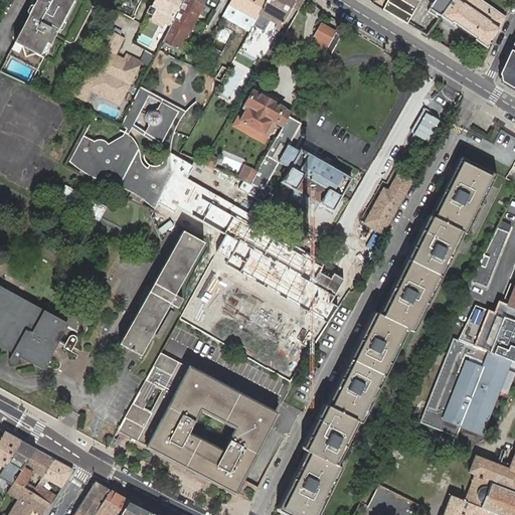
[(25,21),(0,69),(0,71),(19,80),(26,83),(29,86),(73,0),(35,0),(33,6),(25,21)]
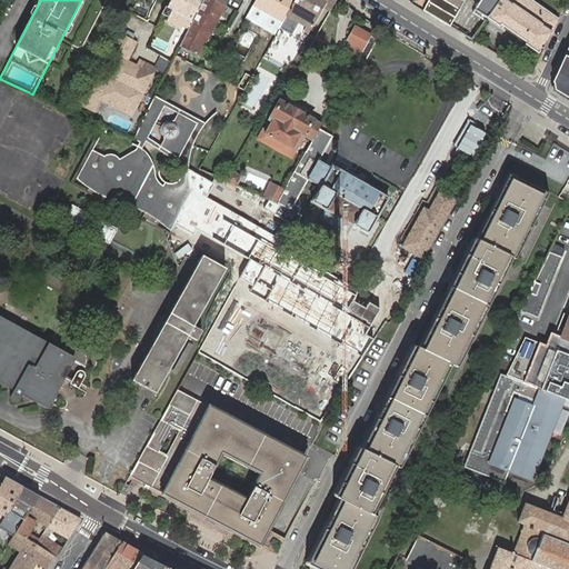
[(161,13),(166,7),(167,8),(170,0),(169,0),(167,7),(165,6),(161,13)]
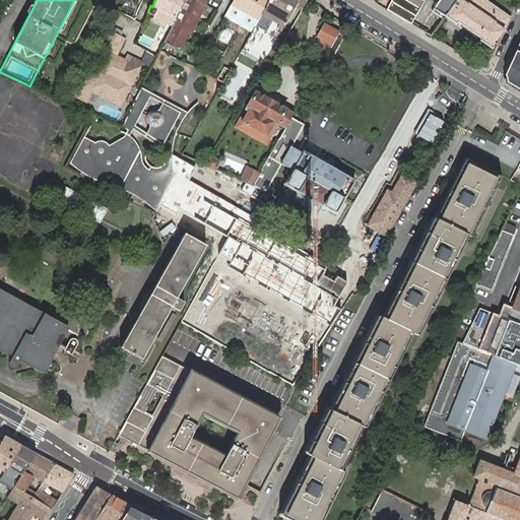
[(151,6),(147,12),(153,16),(153,17),(165,23),(171,26),(184,0),(155,0),(152,7),(151,6)]
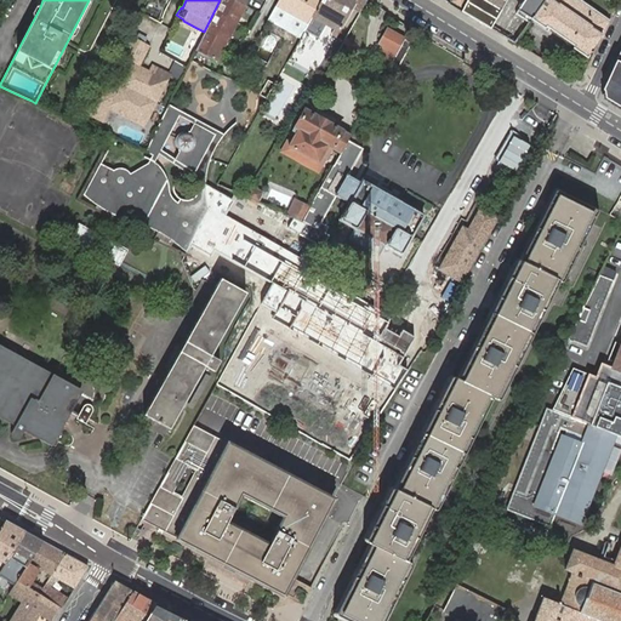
[(245,6),(233,0),(221,0),(215,12),(237,23),(245,6)]
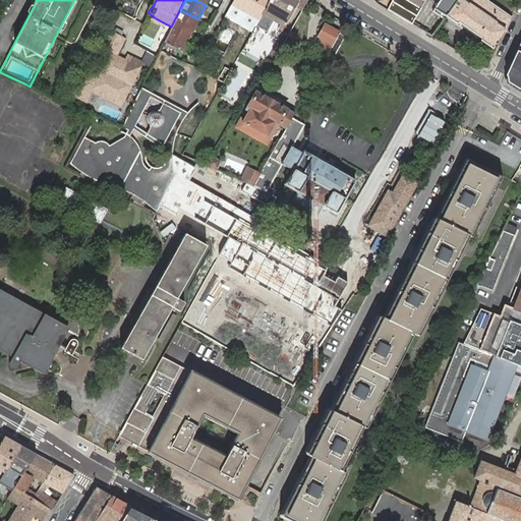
[(245,11),(251,0),(233,0),(232,4),(226,14),(239,21),(241,18),(245,11)]
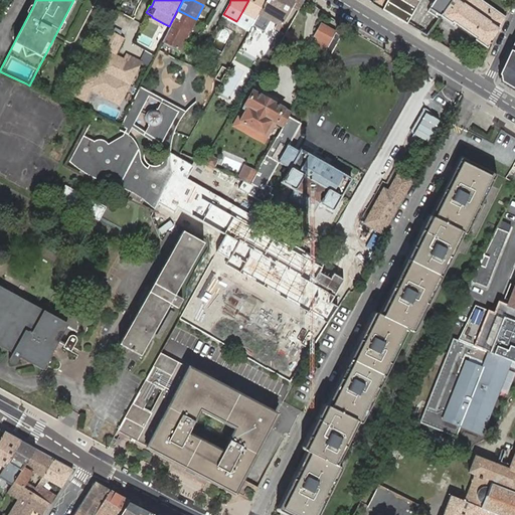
[(250,29),(251,25),(255,18),(259,14),(266,0),(248,0),(242,11),(238,18),(236,21),(250,29)]
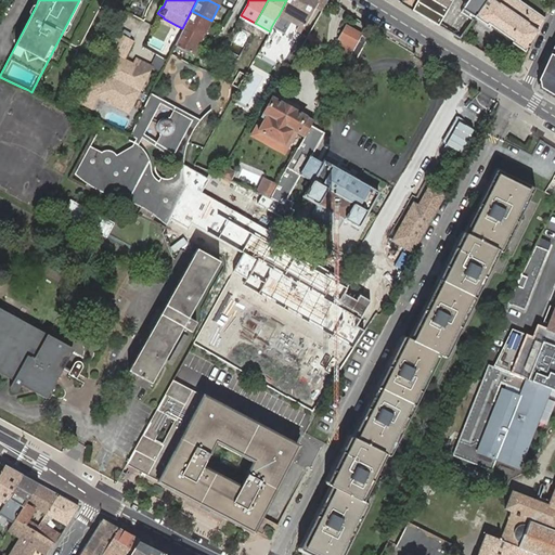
[(314,7),(321,12),(327,0),(286,0),(279,15),(275,20),(286,25),(287,23),(288,21),(298,26),(297,28),(295,31),(299,33),(307,20),(314,7)]
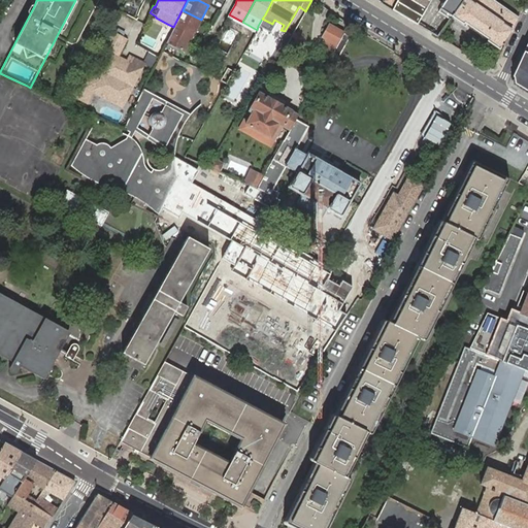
[(396,0),(394,6),(392,9),(417,24),(430,0),(444,0),(440,8),(438,11),(451,19),(453,15),(462,0),(396,0)]
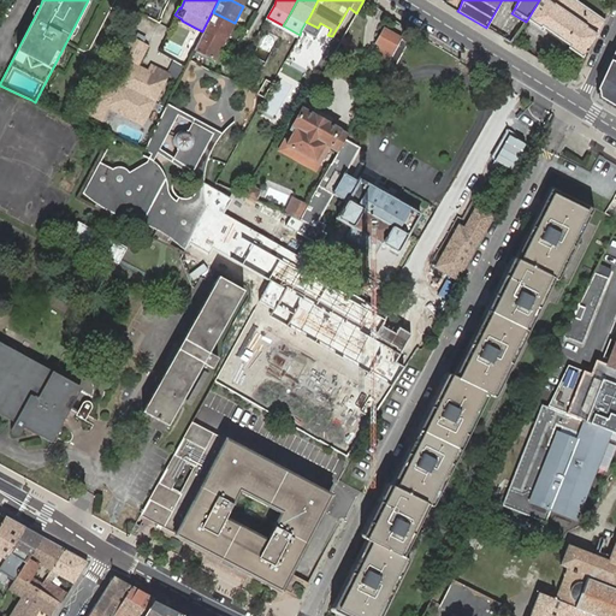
[(539,0),(528,18),(540,28),(543,25),(570,45),(569,47),(582,57),(597,35),(604,19),(575,0),(539,0)]
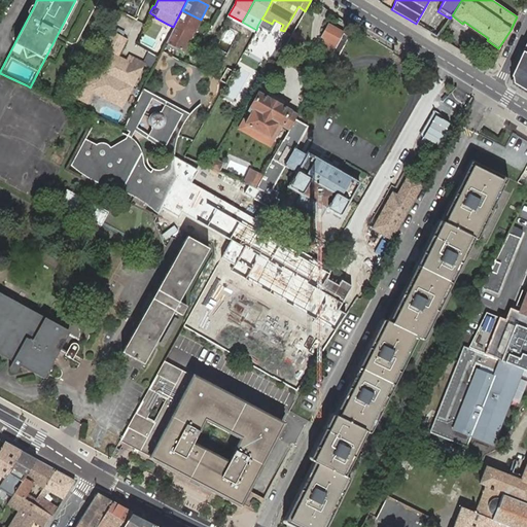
[(201,20),(182,10),(174,27),(191,35),(201,20)]
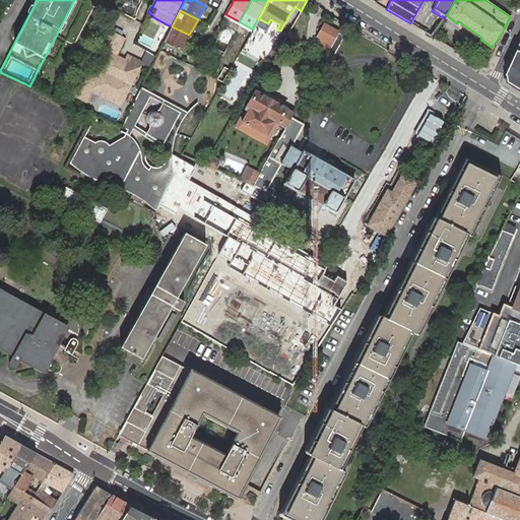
[(189,35),(172,26),(166,38),(165,42),(181,51),(182,49),(189,35)]
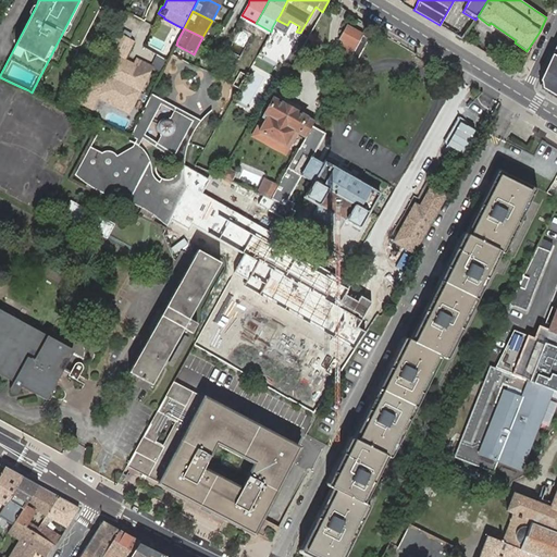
[(119,56),(125,59),(134,41),(118,32),(113,40),(108,50),(119,56)]
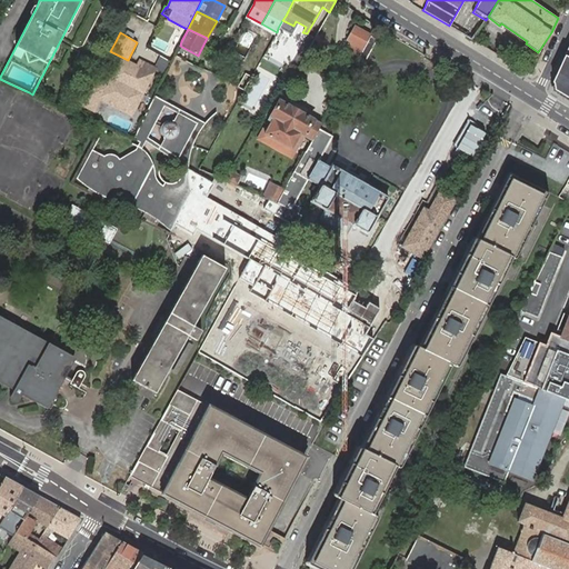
[(376,40),(370,36),(357,61),(362,65),(376,40)]
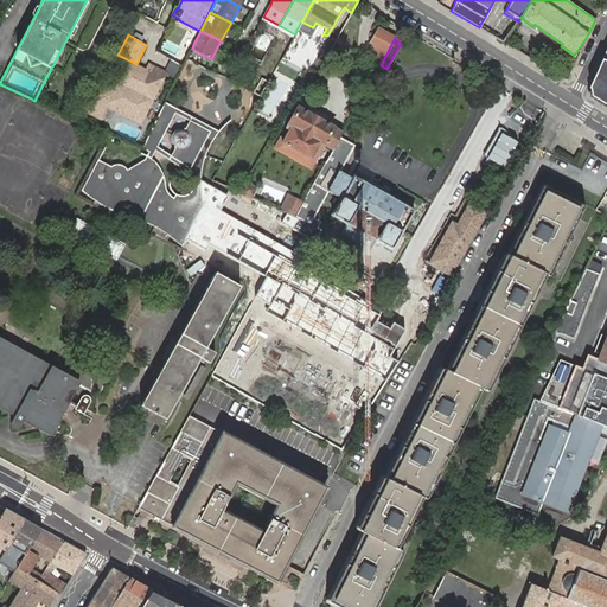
[(592,96),(606,104),(606,49),(602,59),(589,87),(592,96)]
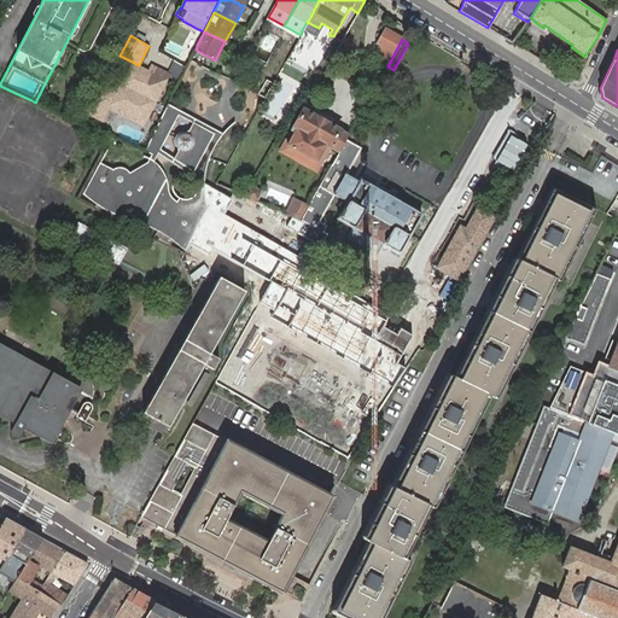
[(127,68),(135,71),(139,65),(132,62),(127,68)]
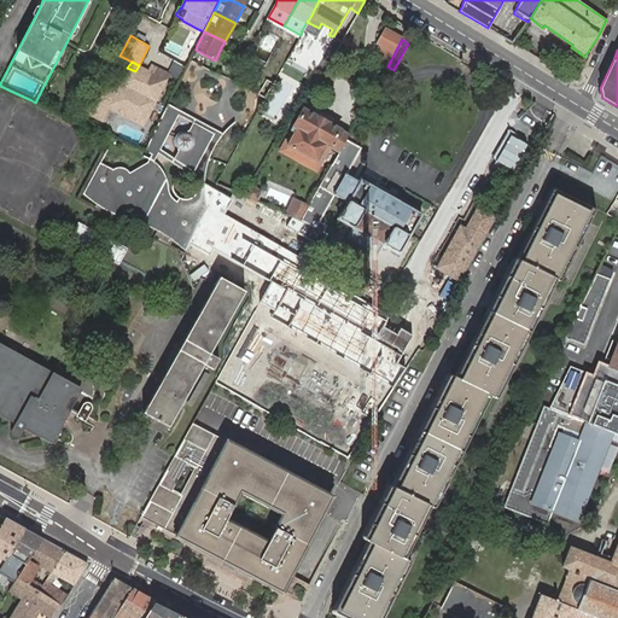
[(180,77),(185,68),(175,63),(170,73),(180,77)]
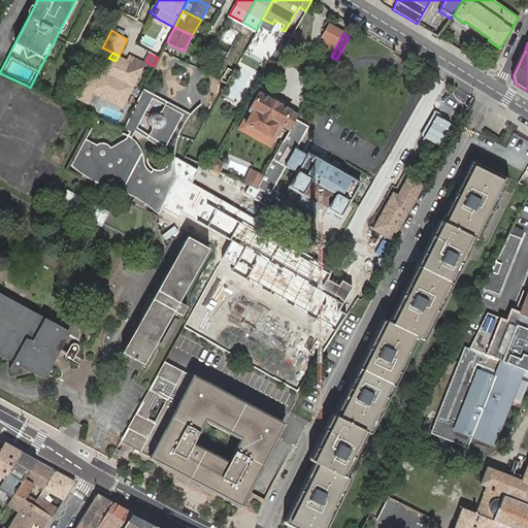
[(125,66),(129,61),(119,56),(116,61),(125,66)]
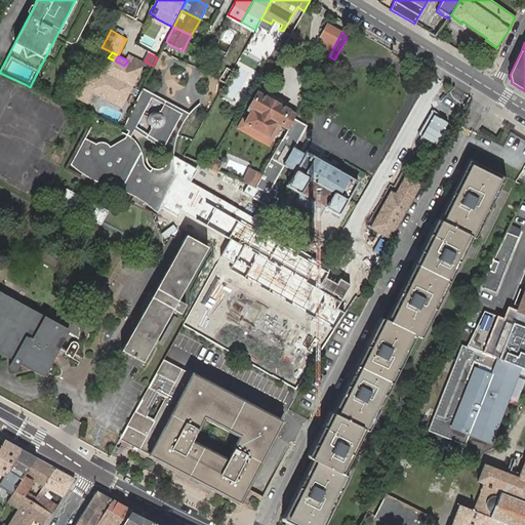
[(129,56),(128,59),(142,67),(144,64),(129,56)]
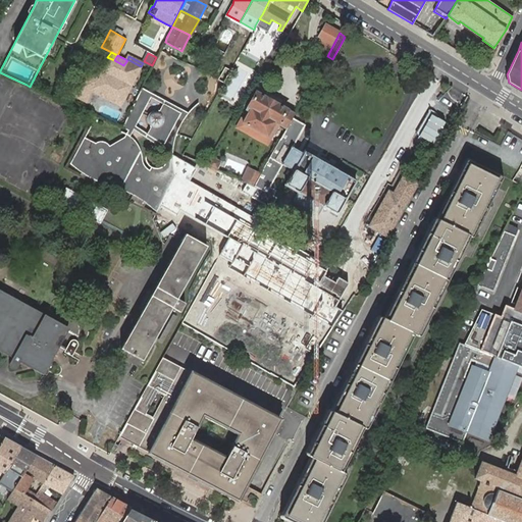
[(141,66),(127,59),(127,60),(123,65),(114,60),(111,65),(108,71),(102,69),(96,80),(80,71),(69,93),(87,101),(92,91),(93,89),(121,104),(141,66)]
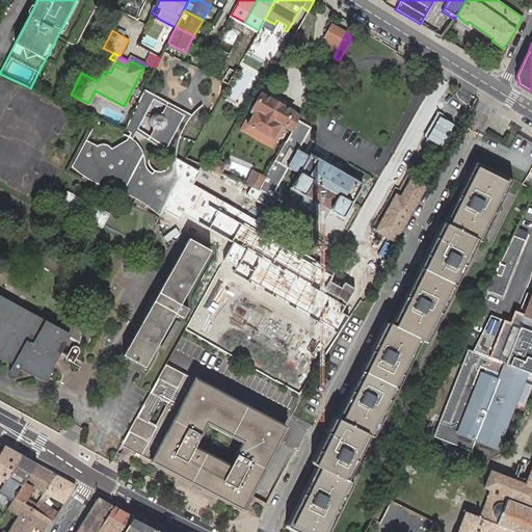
[(271,60),(265,73),(278,80),(286,68),(271,60)]
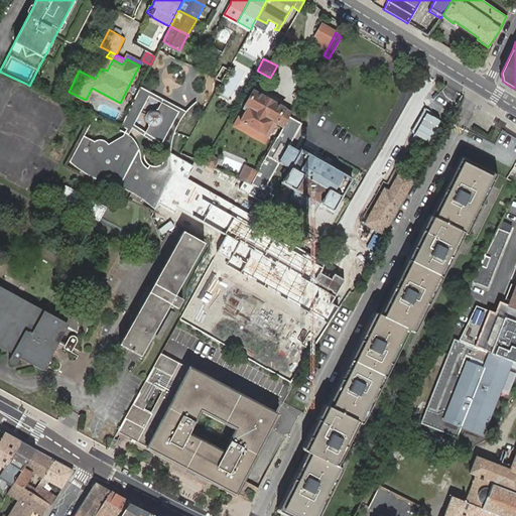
[(104,61),(101,69),(107,71),(110,65),(104,61)]
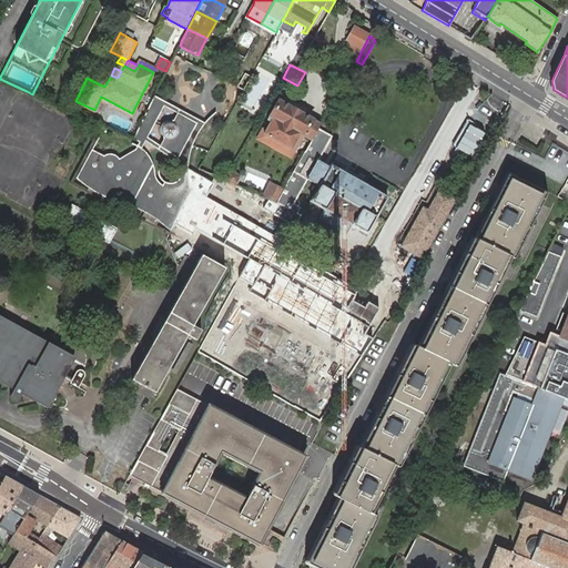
[(164,107),(178,113),(180,109),(153,95),(132,139),(144,144),(145,141),(159,150),(161,146),(148,138),(164,107)]
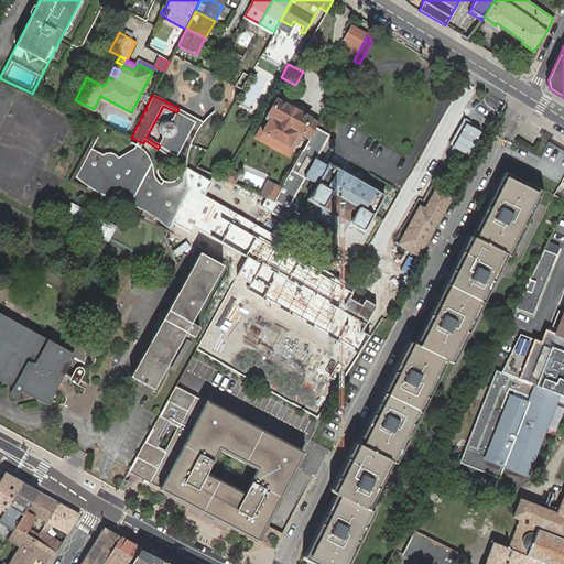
[(130,114),(131,112),(100,96),(99,98),(130,114)]
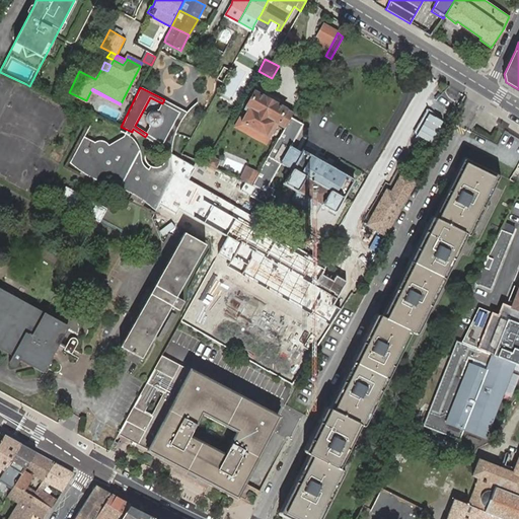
[(278,124),(285,128),(291,117),(293,114),(285,109),(278,105),(276,104),(264,97),(263,96),(254,92),(246,105),(249,107),(240,123),(267,137),(272,127),(274,124),(275,122),(277,123),(278,124)]
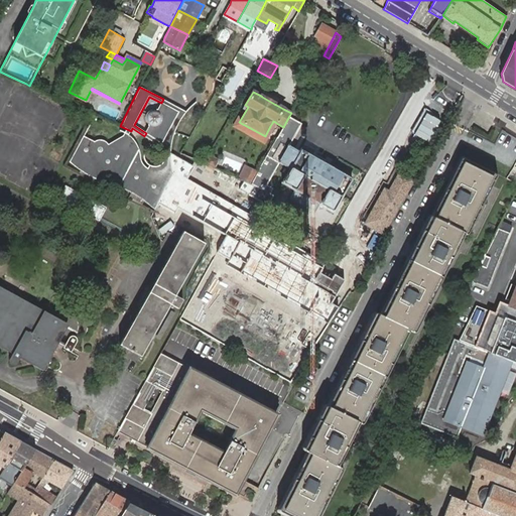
[(155,210),(176,223),(181,212),(227,235),(241,210),(187,179),(194,166),(170,153),(171,145),(172,139),(175,130),(178,123),(181,117),(185,112),(163,99),(161,103),(156,112),(155,111),(151,111),(149,112),(147,113),(146,115),(145,117),(146,121),(147,123),(148,124),(149,125),(146,133),(144,136),(132,128),(131,131),(129,135),(125,133),(123,136),(109,145),(107,142),(103,140),(99,140),(95,141),(84,136),(70,161),(83,172),(88,174),(96,179),(102,181),(120,186),(128,190),(134,194),(143,200),(149,205),(155,210)]
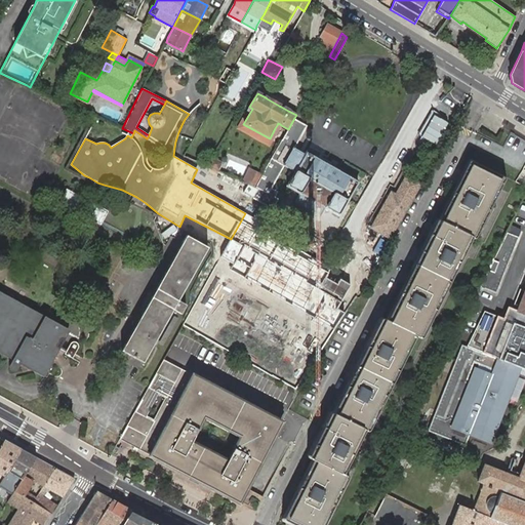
[(253,198),(273,209),(279,199),(275,197),(278,192),(272,189),(275,182),(277,179),(285,165),(283,164),(286,160),(287,158),(292,149),(294,149),(307,126),(294,118),(288,129),(287,130),(263,175),(255,188),(258,189),(253,198)]
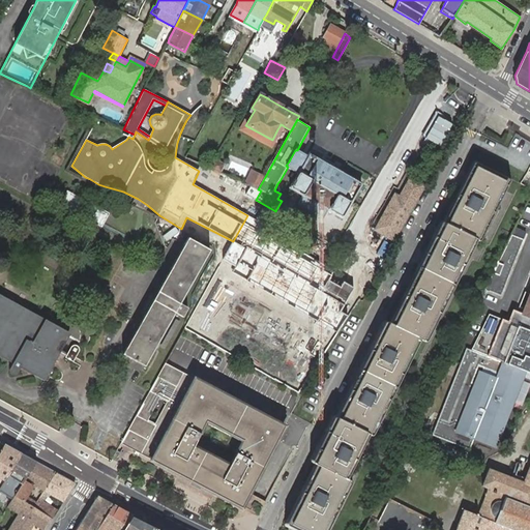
[(307,156),(297,150),(295,150),(290,159),(289,162),(286,166),(288,167),(296,171),(298,173),(290,187),(294,189),(303,196),(299,203),(303,205),(319,214),(324,217),(328,209),(342,217),(351,202),(361,183),(339,170),(341,166),(335,163),(332,167),(317,157),(314,155),(310,153),(307,156)]
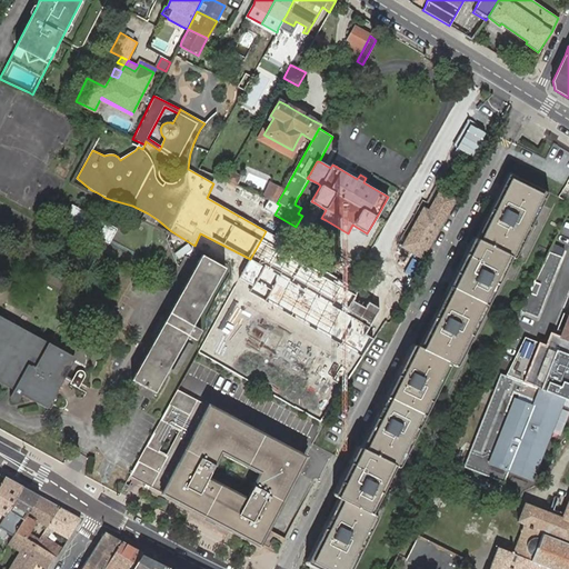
[(241,176),(230,171),(225,180),(237,186),(241,176)]
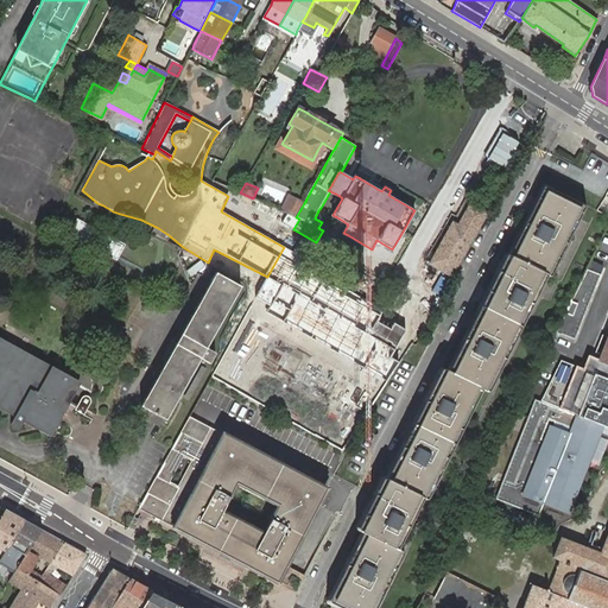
[(534,216),(513,258),(543,273),(546,274),(567,233),(575,216),(578,208),(546,192),(542,201),(534,216)]
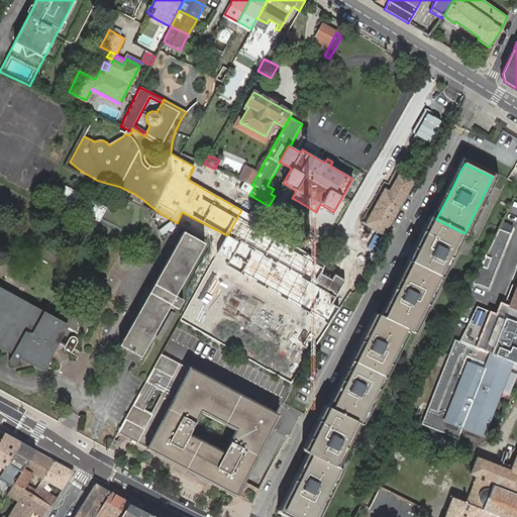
[(238,179),(251,185),(259,173),(245,166),(238,179)]
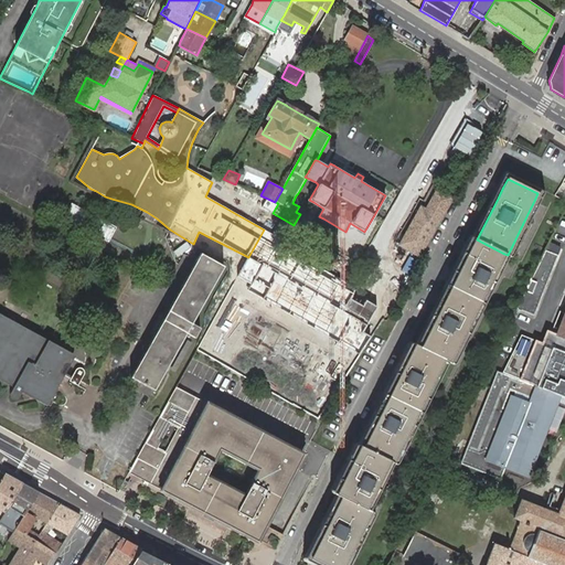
[(400,244),(420,257),(454,198),(437,189),(426,209),(423,213),(418,211),(400,244)]
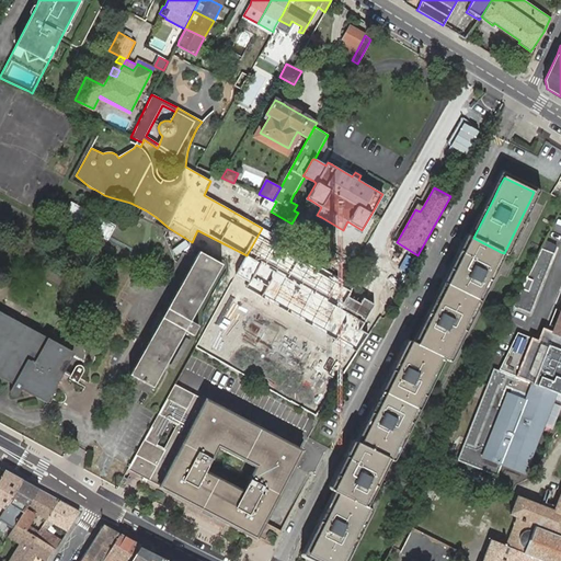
[(345,275),(262,228),(236,275),(249,282),(244,289),(359,354),(370,334),(362,329),(375,306),(364,300),(361,306),(346,298),(351,289),(341,284),(345,275)]
